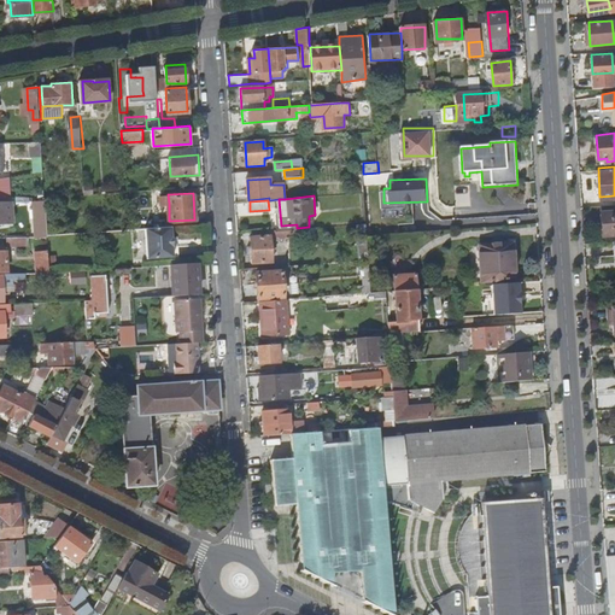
[(614,208),(601,209),(602,233),(614,232),(614,208)]
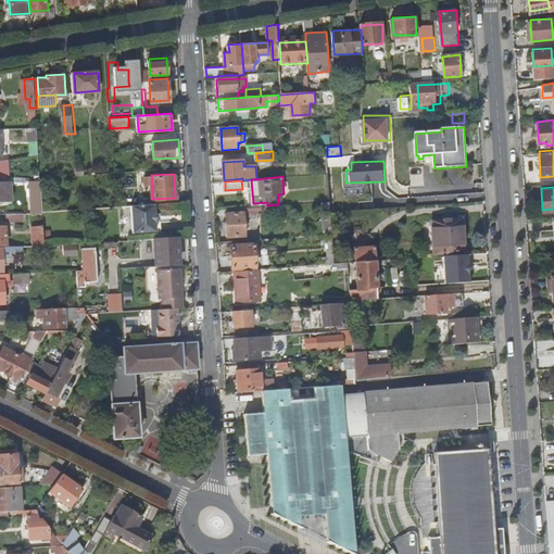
[(155,202),(131,203),(134,230),(158,228),(156,219),(154,221),(153,212),(155,212),(155,202)]
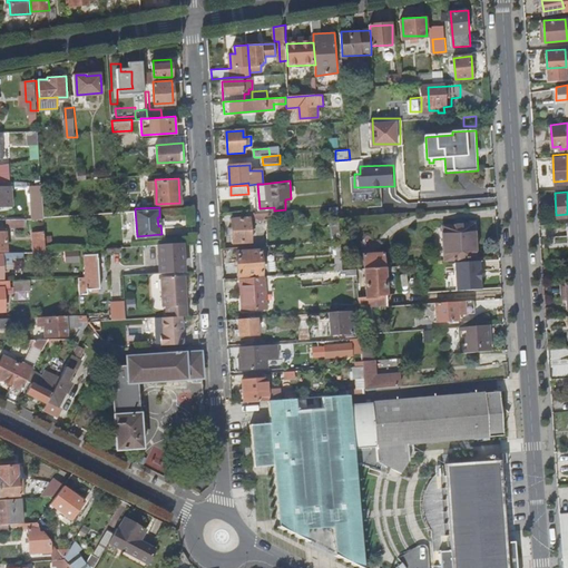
[(251,242),(251,219),(250,217),(232,219),(233,243),(251,242)]
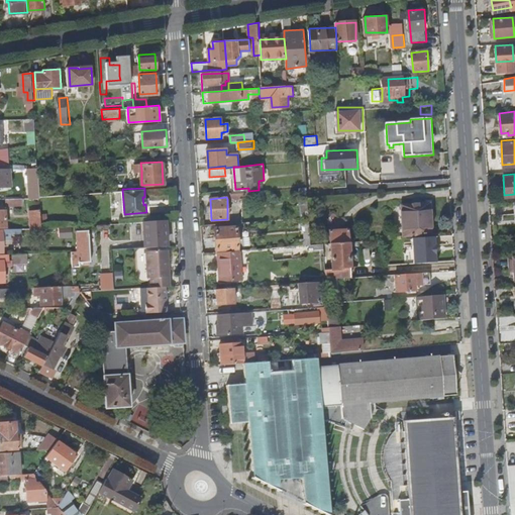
[(432,234),(431,224),(427,225),(426,204),(402,206),(405,236),(432,234)]
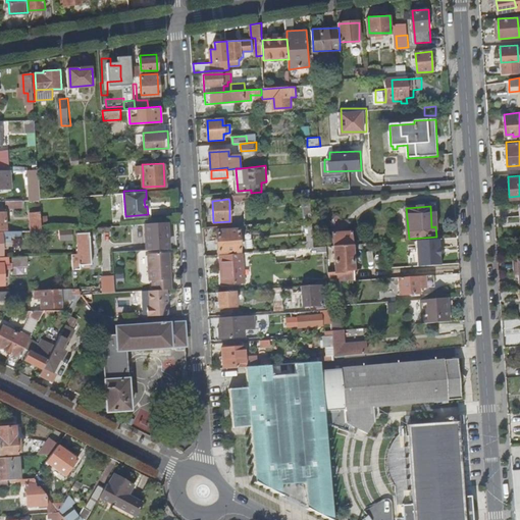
[(34,227),(44,227),(42,211),(33,211),(34,227)]
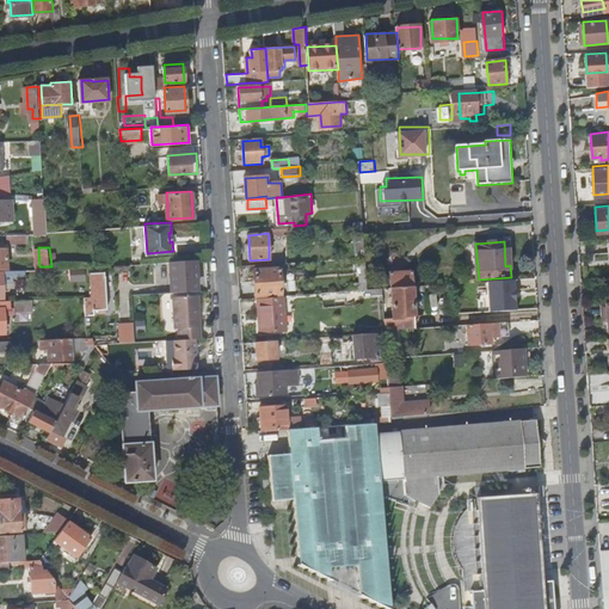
[(209,259),(190,259),(191,272),(210,272),(209,259)]
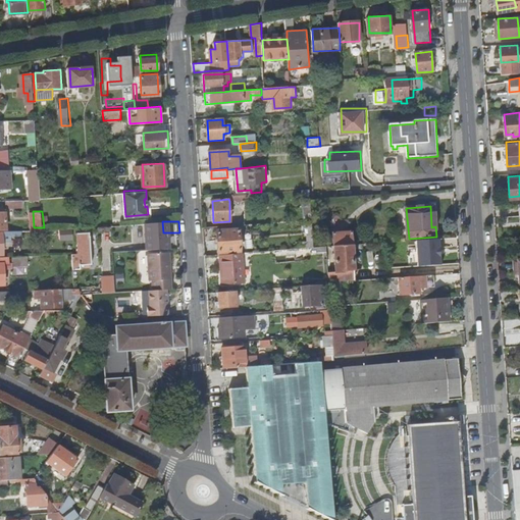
[(18,229),(0,230),(0,252),(2,252),(2,236),(18,235),(18,229)]
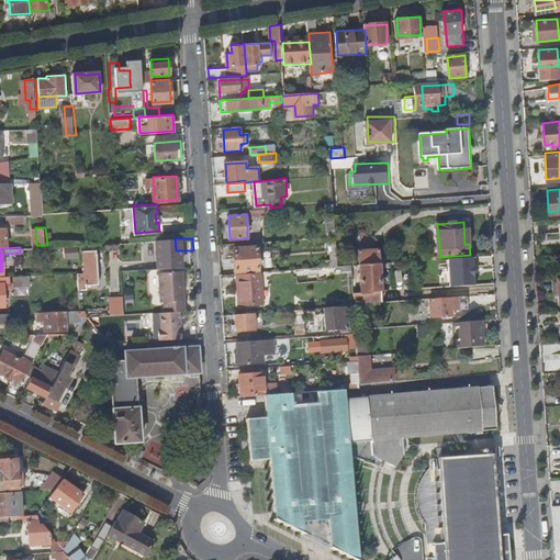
[(233,250),(235,275),(258,272),(257,249),(233,250)]
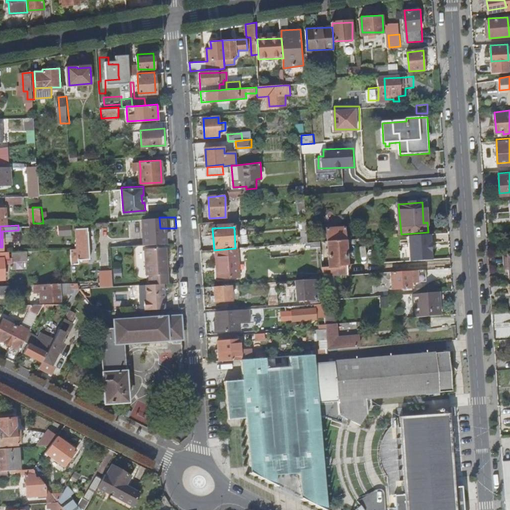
[(75,248),(71,248),(72,263),(77,263),(77,259),(87,258),(86,228),(76,228),(77,248),(75,248)]
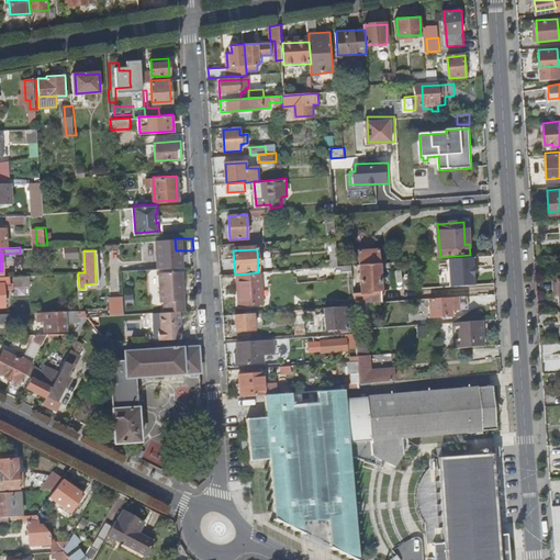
[(360,253),(360,265),(380,264),(380,252),(360,253)]
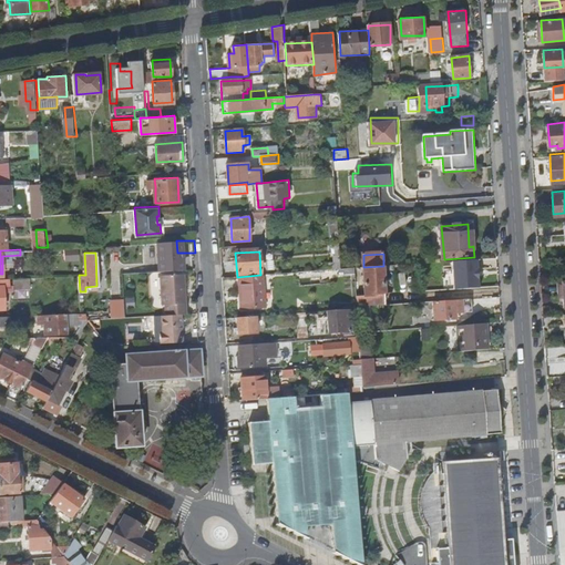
[(386,306),(383,266),(363,267),(367,305),(363,306),(363,308),(386,306)]
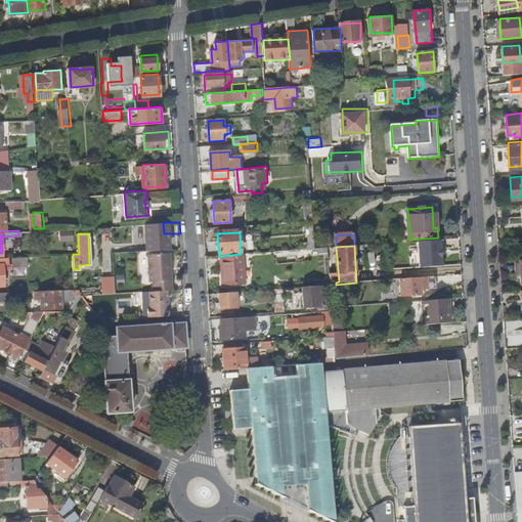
[(156,292),(168,291),(174,291),(171,254),(148,255),(150,281),(155,281),(156,292)]
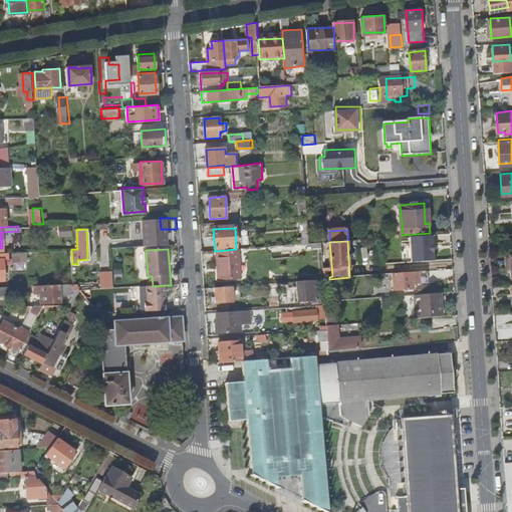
[(242,278),(240,250),(216,252),(217,264),(220,264),(221,279),(242,278)]
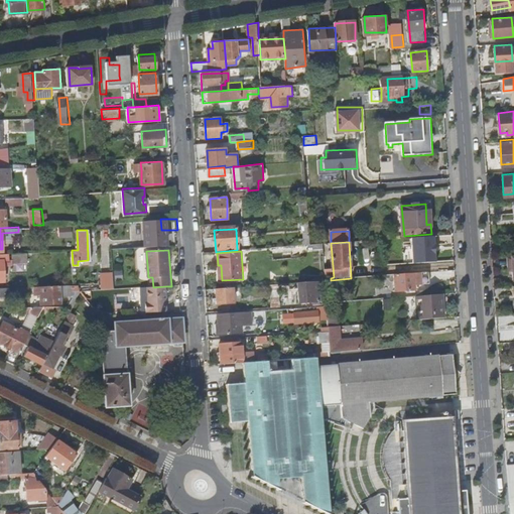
[(12,253),(12,257),(12,261),(27,260),(27,252),(12,253)]
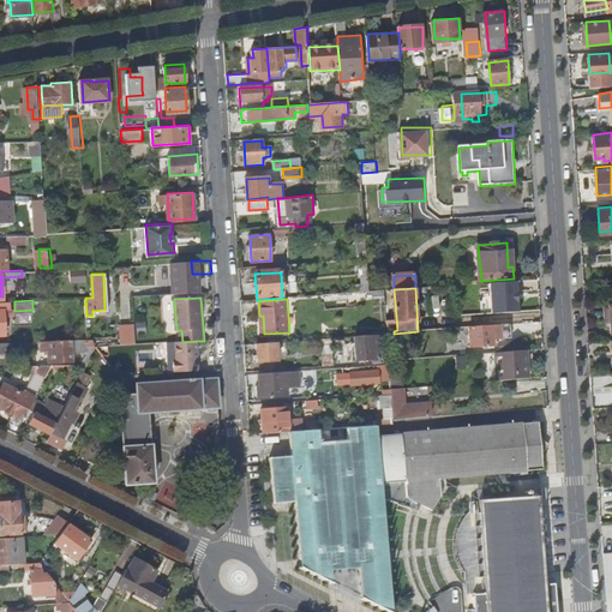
[(15,306),(5,306),(5,317),(15,317),(15,311),(15,306)]
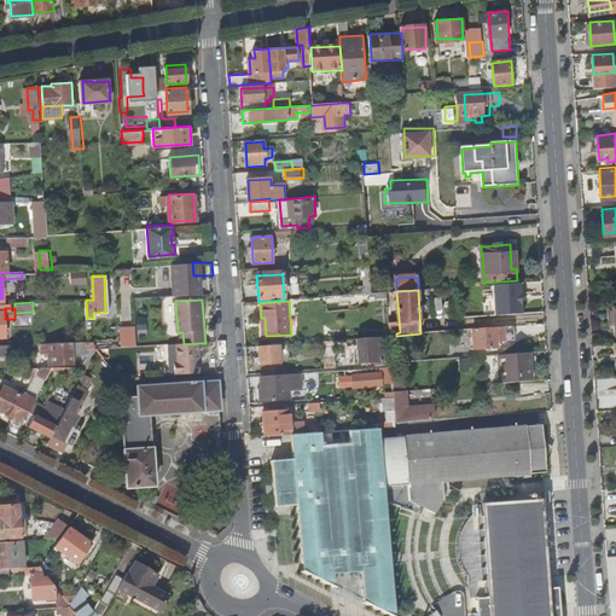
[(138,323),(122,324),(123,344),(139,343),(138,323)]
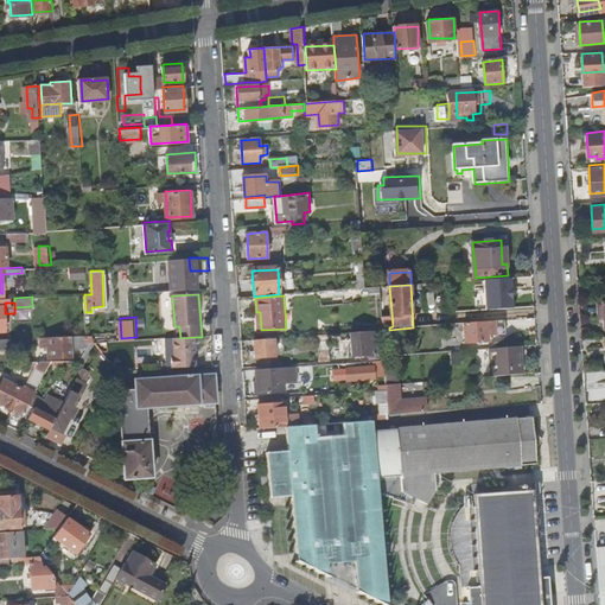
[(505,320),(465,323),(466,344),(490,342),(490,335),(507,335),(505,320)]
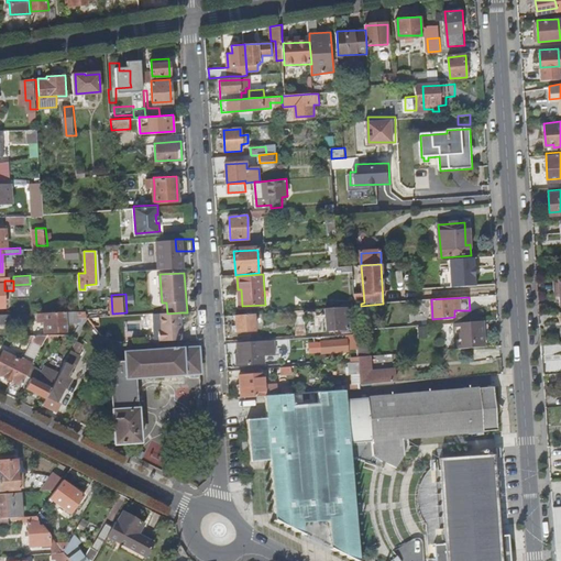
[(345,308),(325,310),(326,331),(348,329),(345,308)]
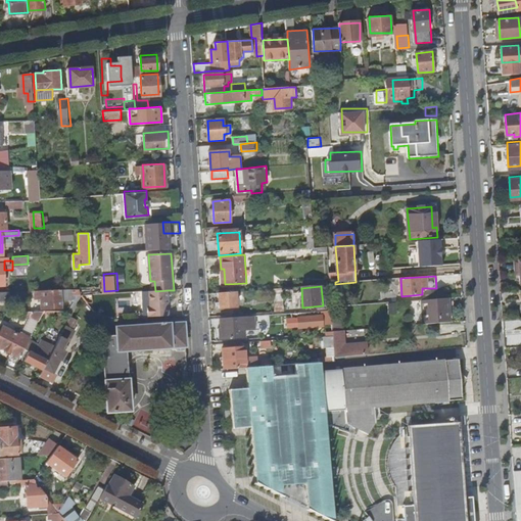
[(67,288),(35,290),(36,298),(43,297),(44,308),(60,306),(60,300),(67,300),(67,288)]
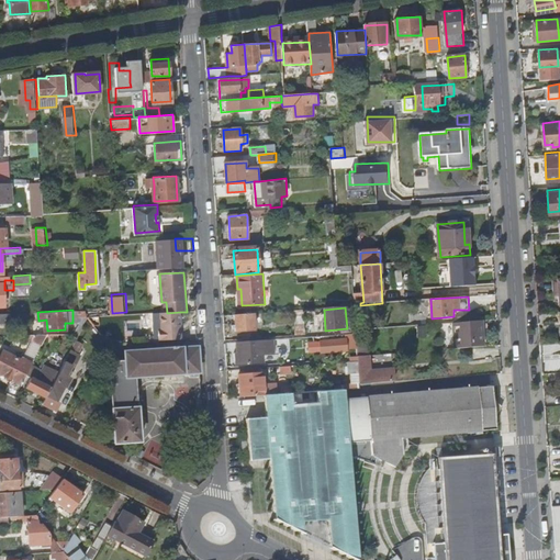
[(295,311),(297,335),(305,335),(303,310),(295,311)]
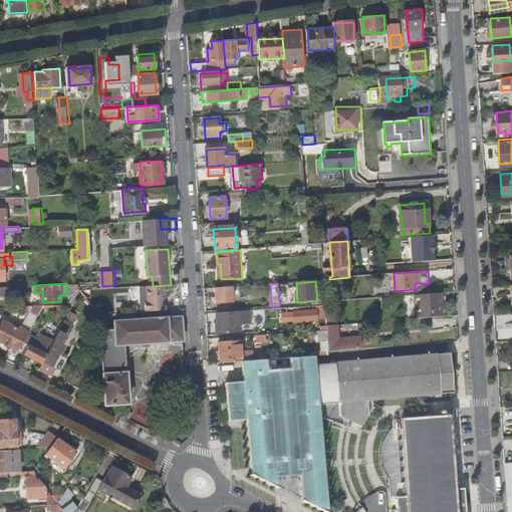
[(165,285),(153,286),(150,286),(151,294),(152,301),(149,301),(150,311),(167,310),(165,285)]
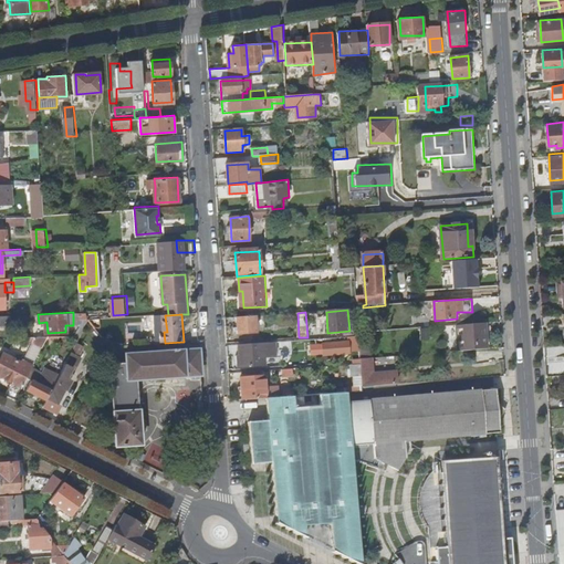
[(12,315),(0,315),(0,325),(12,325),(12,315)]
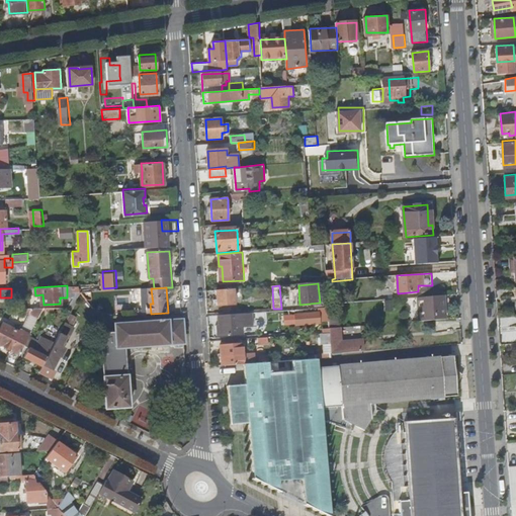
[(241,293),(240,288),(217,290),(218,306),(234,305),(233,293),(241,293)]
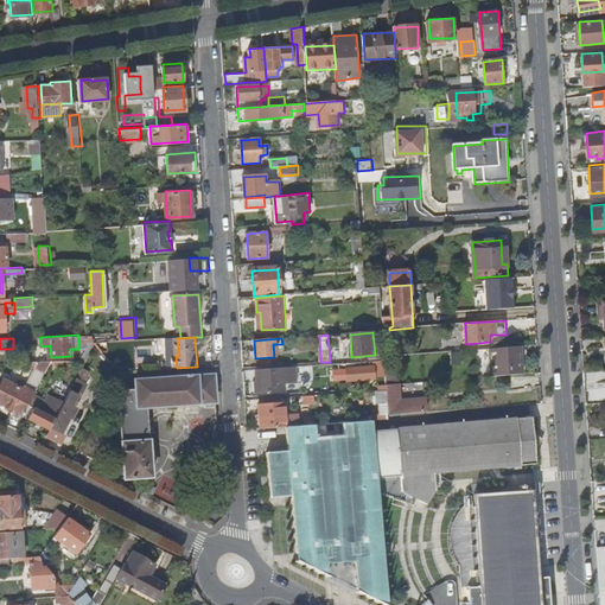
[(509,361),(522,360),(521,345),(501,348),(502,354),(508,354),(509,361)]
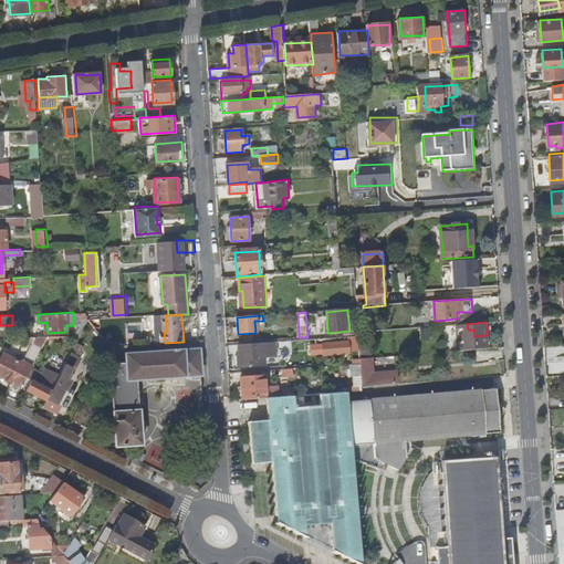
[(43,347),(49,335),(35,336),(33,342),(43,347)]
